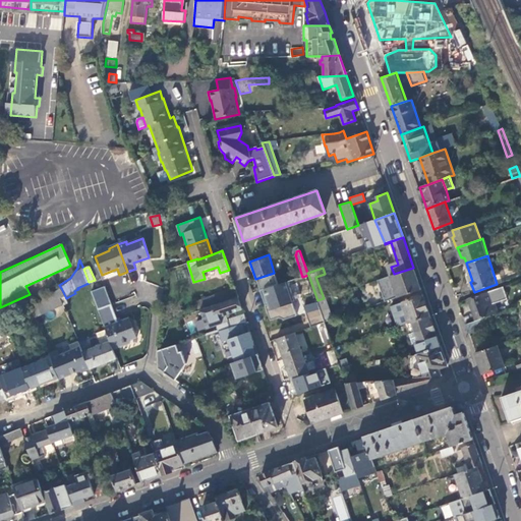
[(420,289),(413,268),(394,274),(391,276),(396,290),(398,297),(405,294),(420,289)]
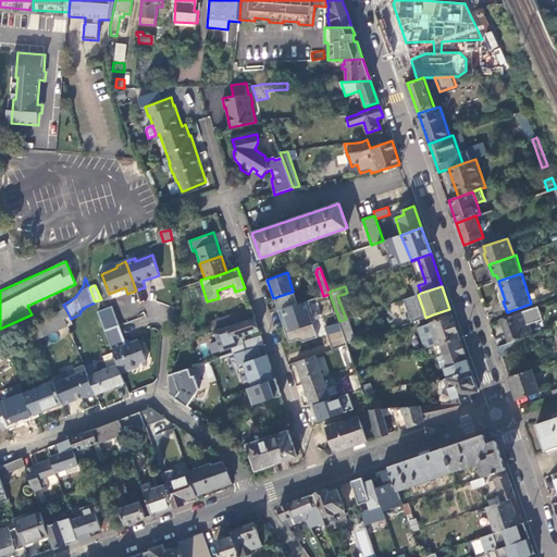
[(418,295),(411,297),(417,312),(423,310),(418,295)]
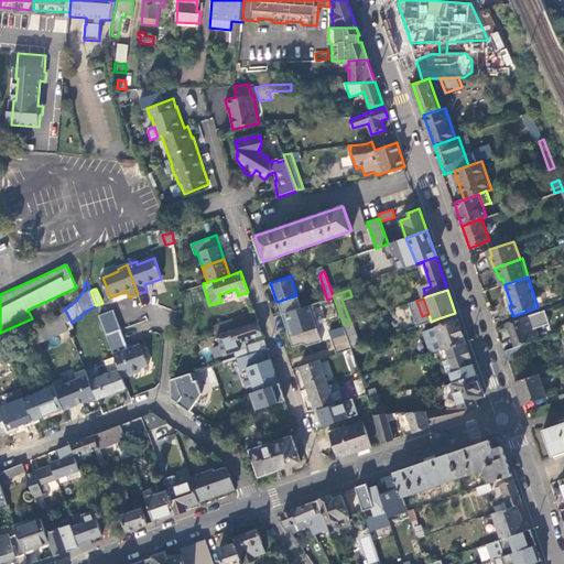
[(322,342),(316,326),(318,325),(312,304),(286,313),(290,322),(289,322),(291,329),(288,329),(293,346),(303,343),(307,346),(322,342)]
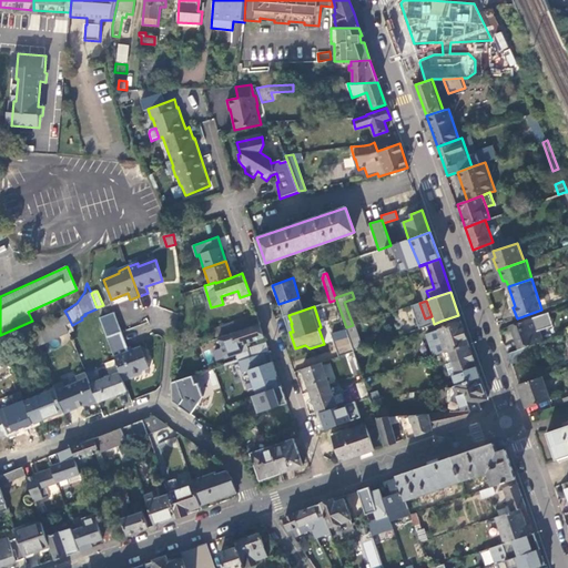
[(107,336),(122,331),(115,312),(100,316),(107,336)]
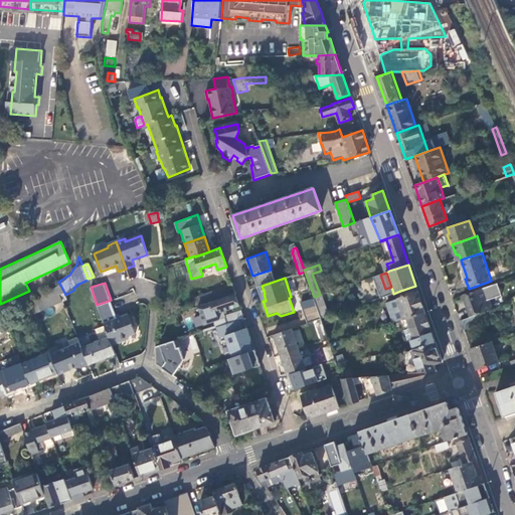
[(235,293),(232,284),(191,298),(194,307),(199,306),(235,293)]
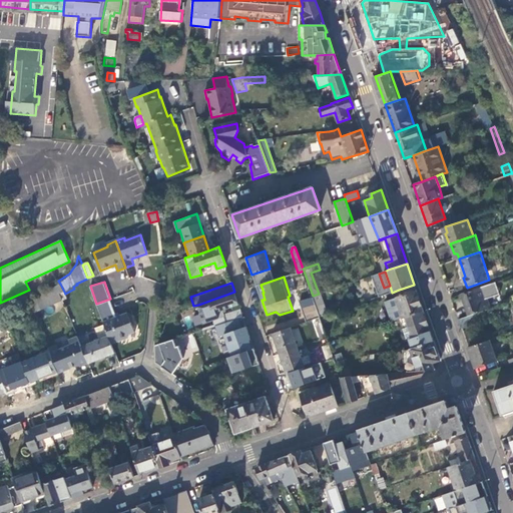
[(35,312),(62,300),(60,294),(64,292),(60,284),(30,301),(35,312)]
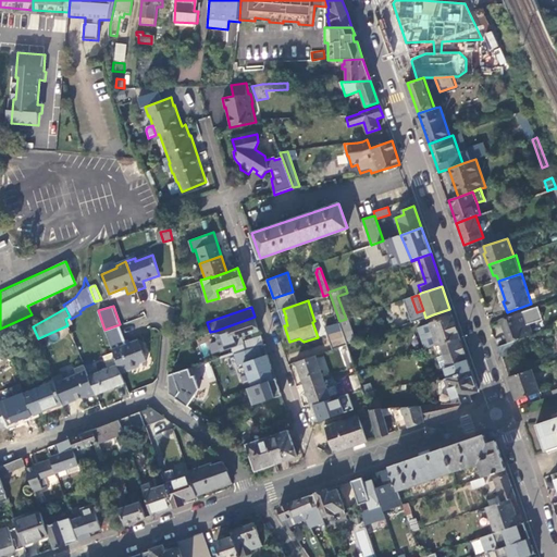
[(460,337),(449,309),(433,314),(435,321),(430,323),(437,345),(460,337)]
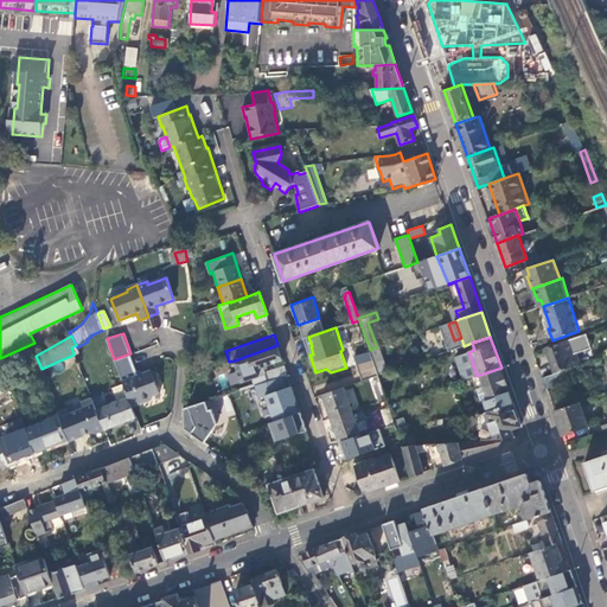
[(556,374),(562,371),(581,364),(573,339),(547,347),(556,374)]
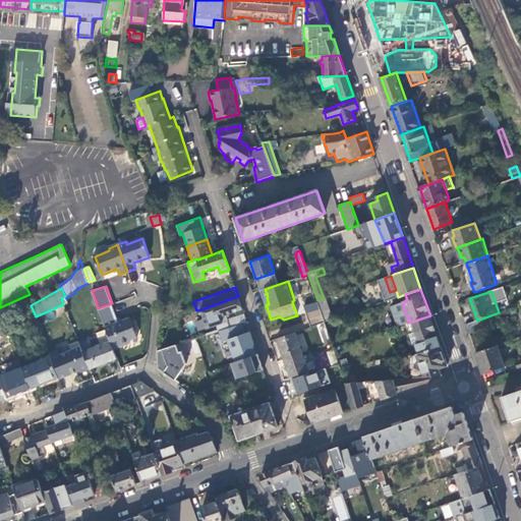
[(224,315),(242,309),(238,296),(201,309),(208,327),(226,321),(224,315)]
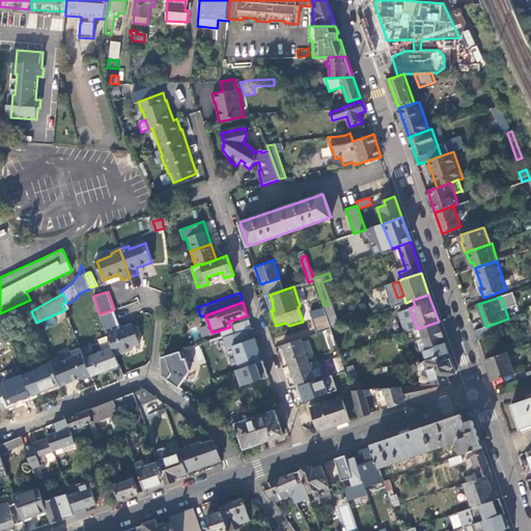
[(339,326),(331,303),(330,304),(324,306),(324,308),(331,328),(339,326)]
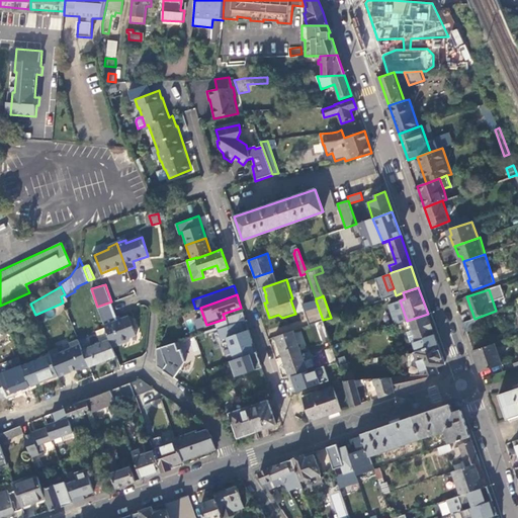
[(316,300),(303,305),(310,325),(318,323),(324,322),(323,320),(316,300)]
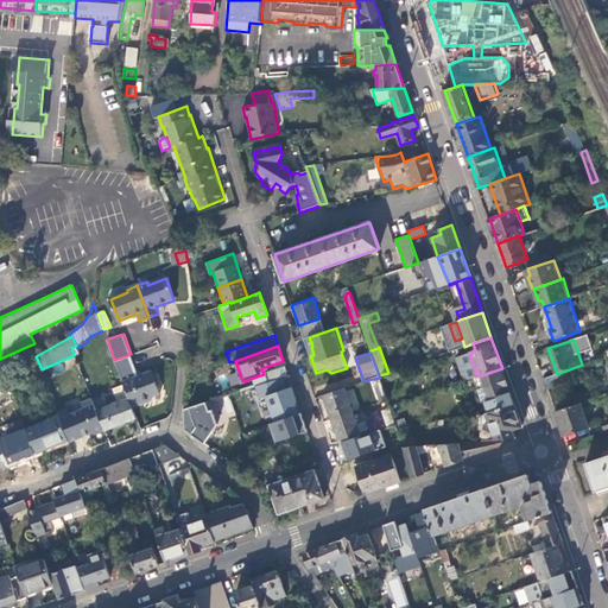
[(139,374),(131,354),(114,360),(125,385),(133,407),(154,400),(156,397),(160,394),(156,381),(158,379),(154,372),(151,369),(139,374)]
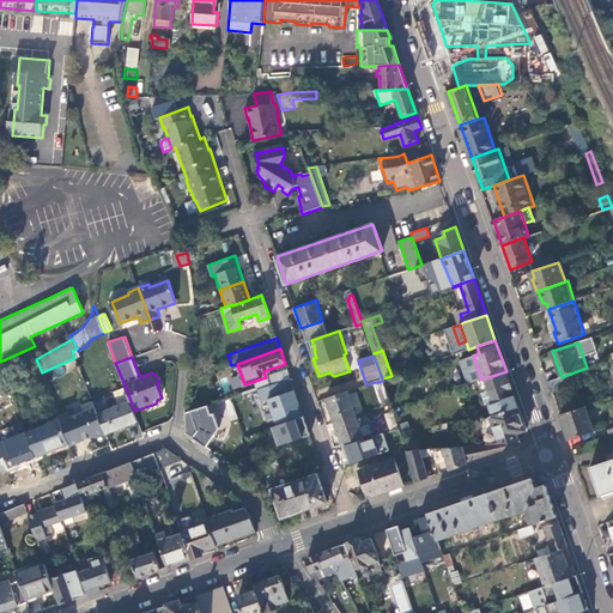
[(287,370),(271,375),(273,383),(290,377),(287,370)]
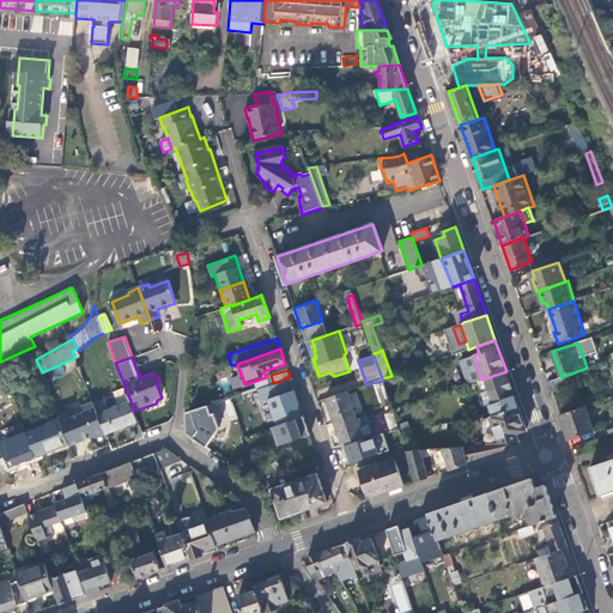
[(519,407),(507,371),(481,380),(481,381),(485,380),(490,390),(492,398),(487,400),(489,404),(492,414),(519,407)]
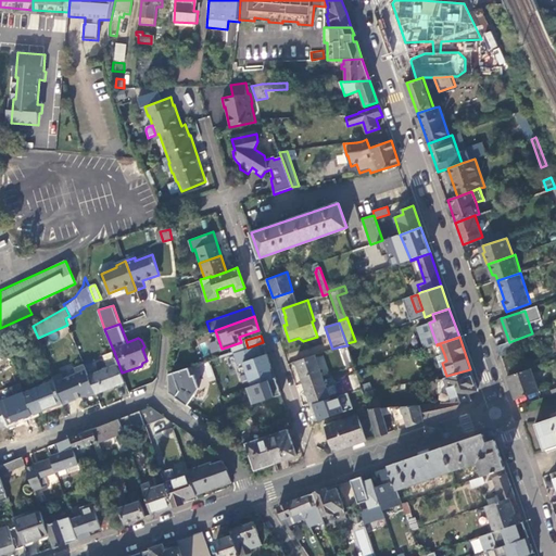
[(497,345),(501,355),(518,349),(515,340),(509,342),(497,345)]
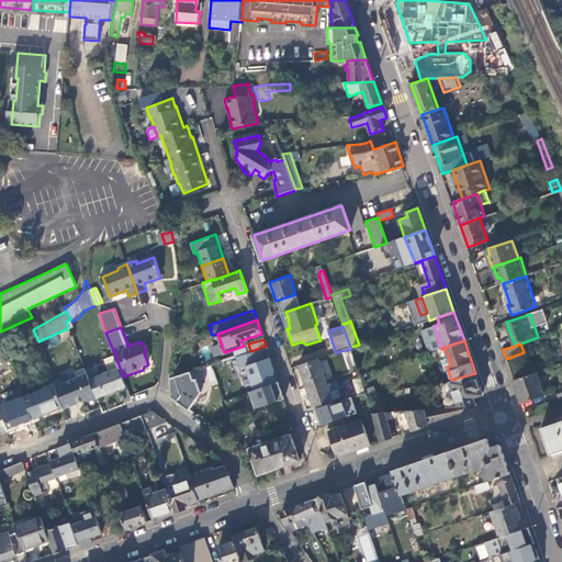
[(262,349),(237,358),(240,369),(246,367),(255,391),(277,383),(271,369),(274,368),(270,358),(266,360),(262,349)]
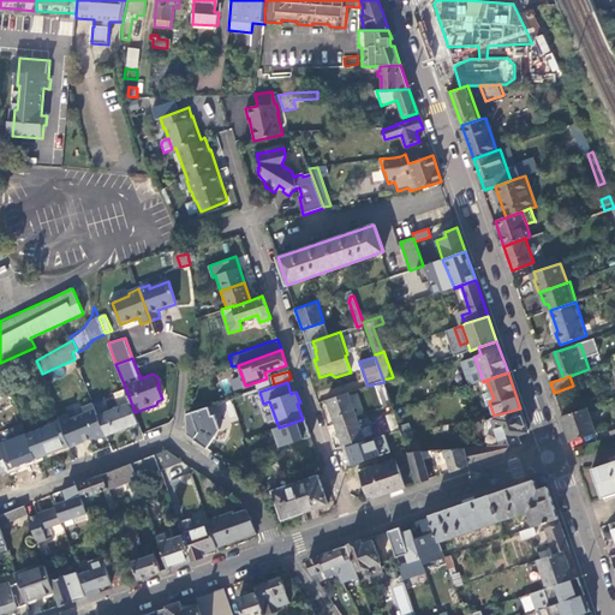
[(392,405),(384,382),(377,383),(386,407),(392,405)]
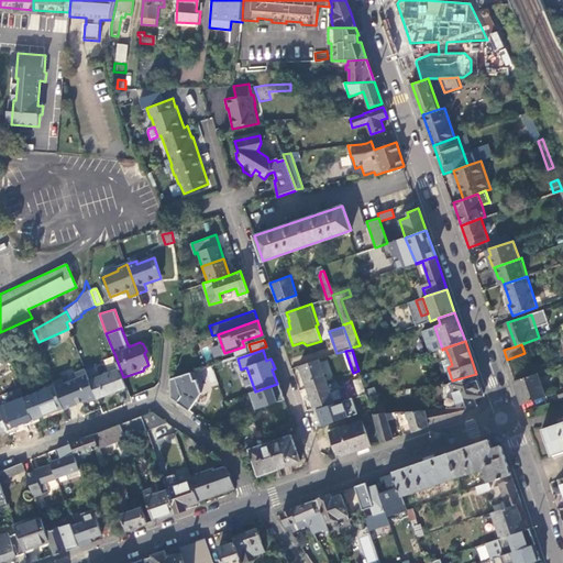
[(106,361),(110,373),(90,381),(97,398),(128,386),(123,377),(116,356),(106,361)]
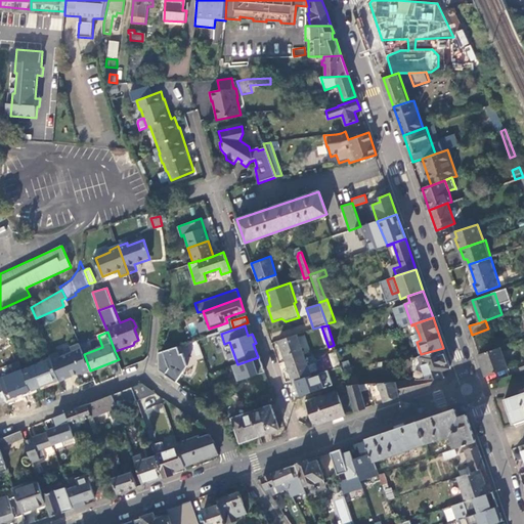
[(278,340),(286,360),(304,355),(297,334),(278,340)]
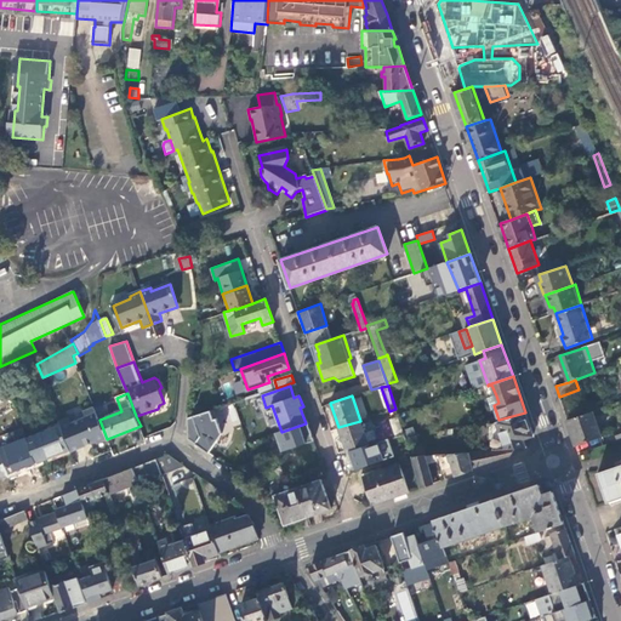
[(0,403),(0,445),(6,444),(0,426),(0,421),(13,416),(7,400),(0,403)]
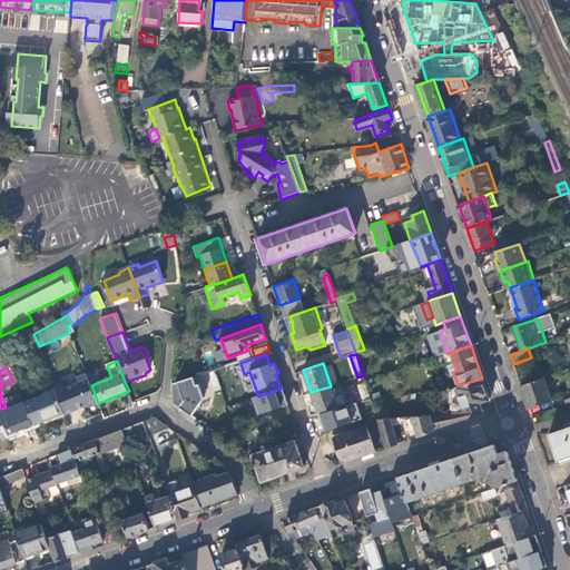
[(86,373),(77,377),(79,382),(66,387),(57,391),(65,412),(66,414),(87,405),(89,406),(98,403),(91,385),(86,373)]
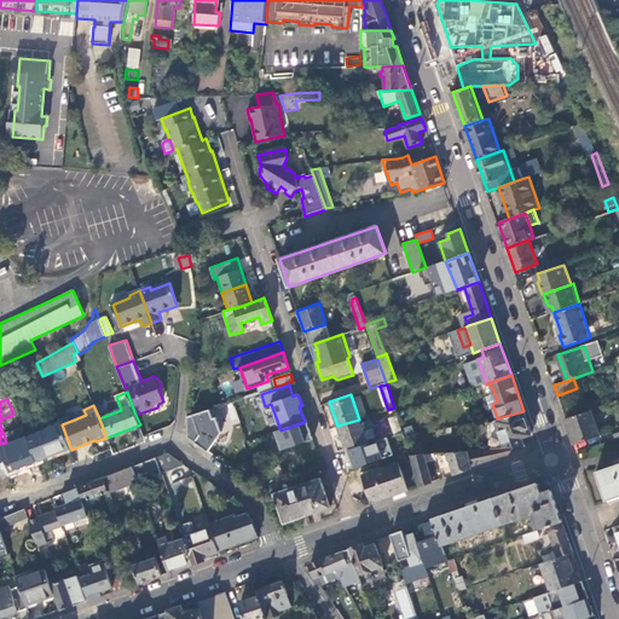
[(187,438),(196,443),(196,441),(201,445),(200,446),(209,452),(221,432),(213,409),(187,417),(187,427),(187,438)]
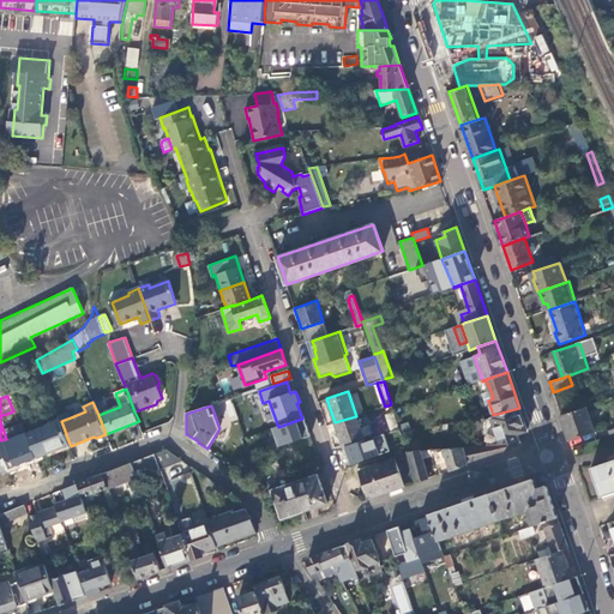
[(561,416),(570,439),(595,431),(587,407),(561,416)]
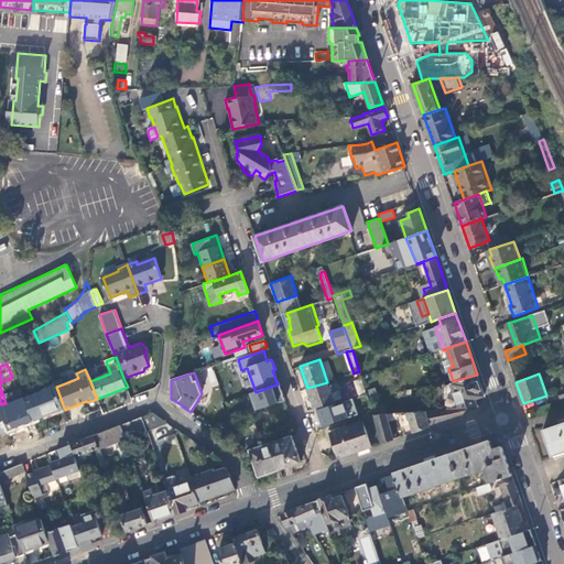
[(484,396),(477,375),(453,381),(451,382),(451,383),(446,384),(447,409),(468,407),(478,407),(475,399),(484,396)]
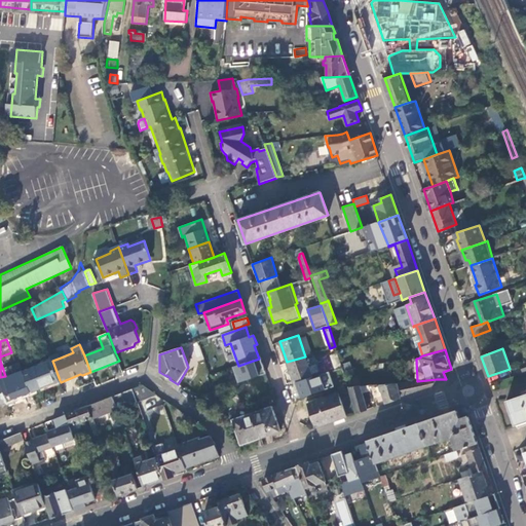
[(342,365),(337,351),(332,353),(336,366),(342,365)]
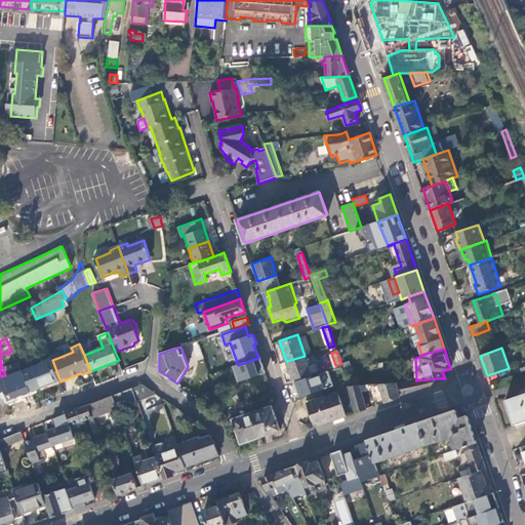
[(286,361),(293,381),(312,376),(305,356),(286,361)]
